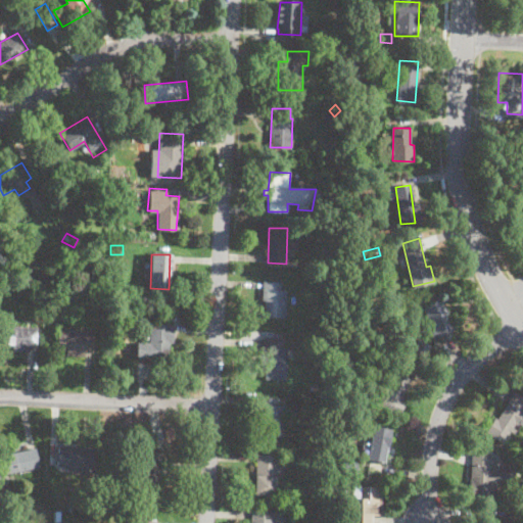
[(34,274),(33,288),(24,288),(24,274),(34,274)]
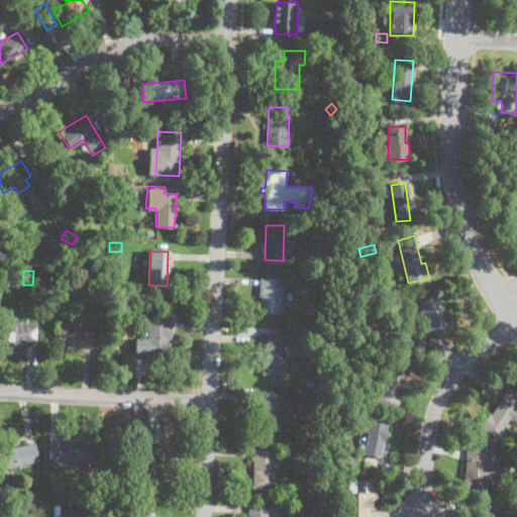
[(317,277),(316,285),(309,284),(310,277),(317,277)]
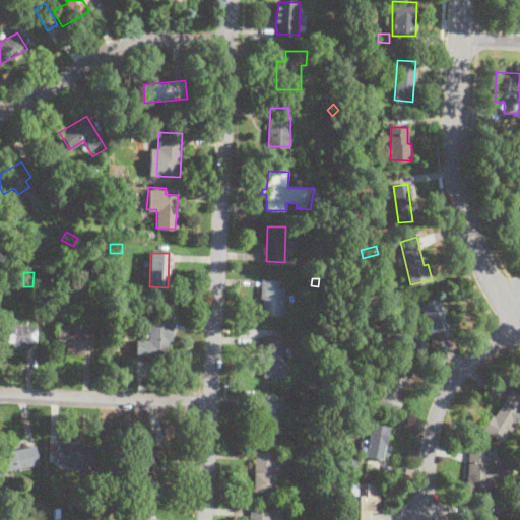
[(285,287),(284,315),(262,315),(261,279),(279,280),(279,287),(285,287)]
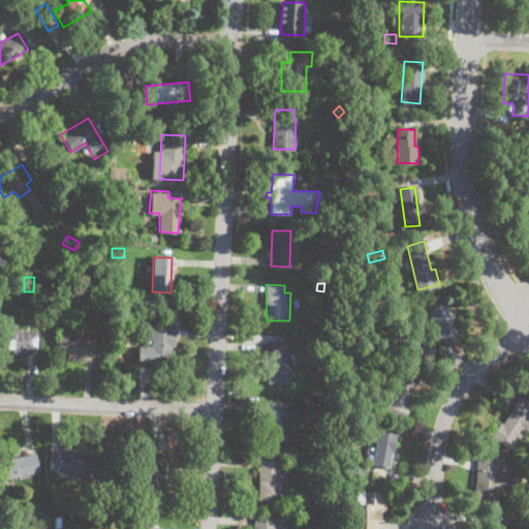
[(456,329),(436,340),(428,327),(434,323),(427,311),(441,303),(456,329)]
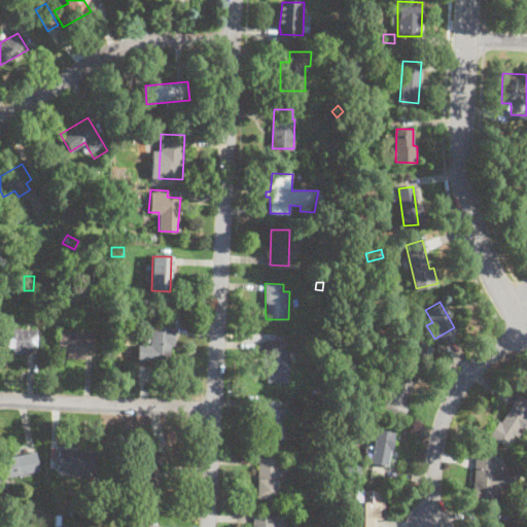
[(170,360),(149,359),(151,326),(172,327),(170,360)]
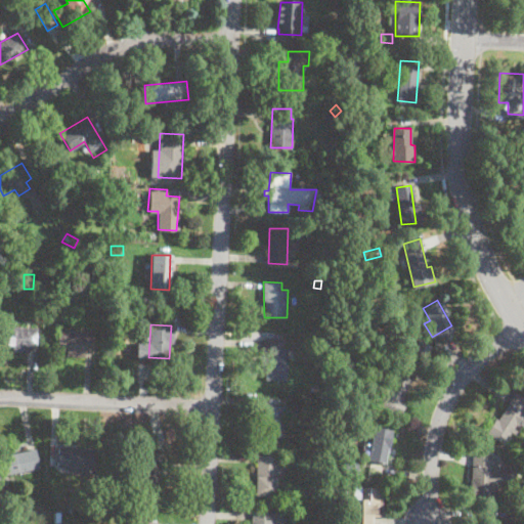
[(0,328),(38,328),(37,348),(30,348),(30,352),(13,351),(13,347),(0,346),(0,328)]
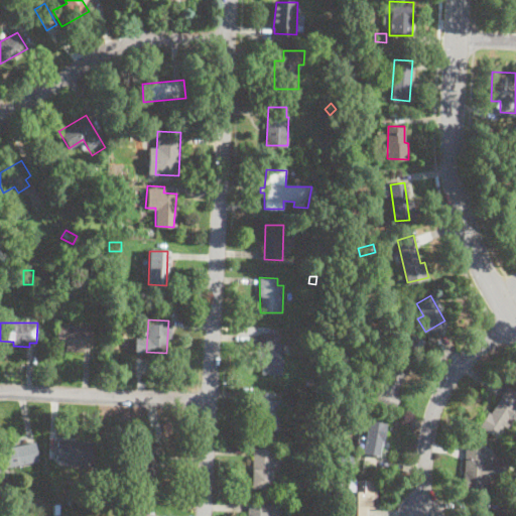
[(87,347),(82,347),(82,351),(67,351),(67,347),(56,347),(57,327),(88,328),(87,347)]
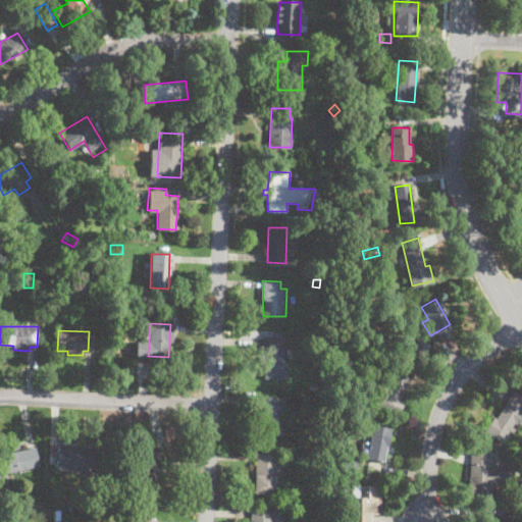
[(285,378),(264,378),(264,368),(261,368),(262,336),(282,337),(282,346),(286,346),(285,378)]
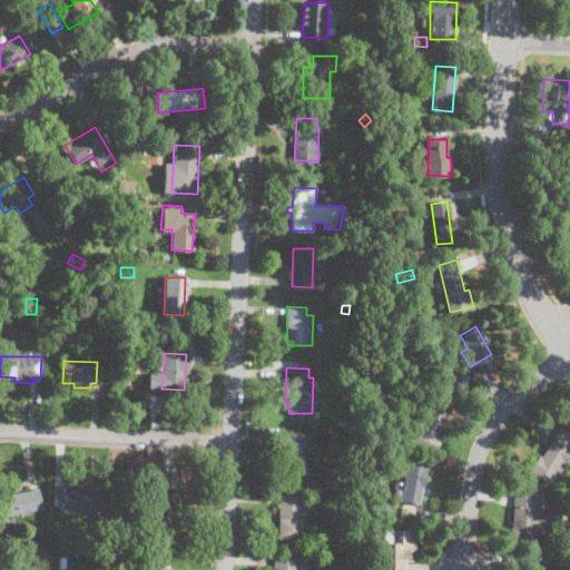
[(464,385),(451,377),(457,369),(470,377),(464,385)]
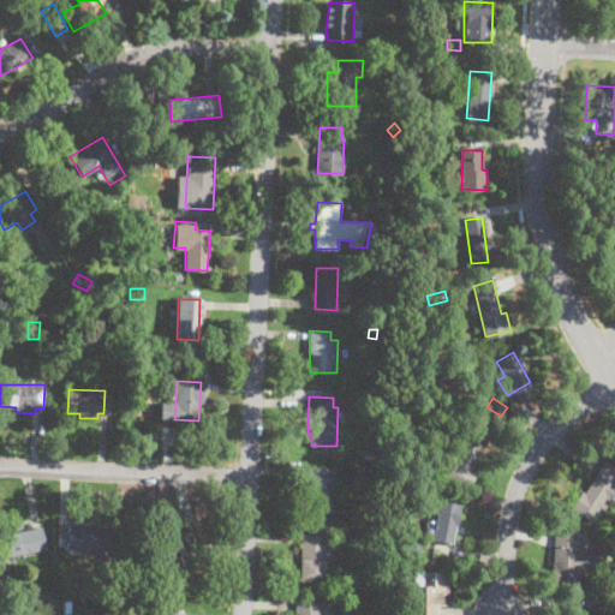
[(483,446),(470,487),(434,472),(447,439),(464,446),(466,439),(483,446)]
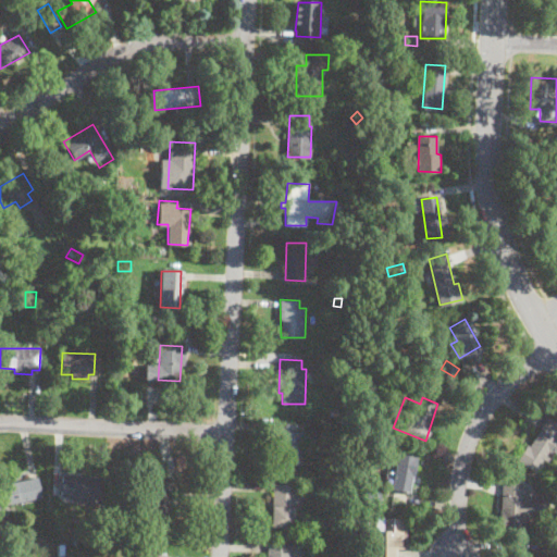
[(304,432),(301,465),(279,463),(279,455),(275,454),(276,424),(299,423),(298,432),(304,432)]
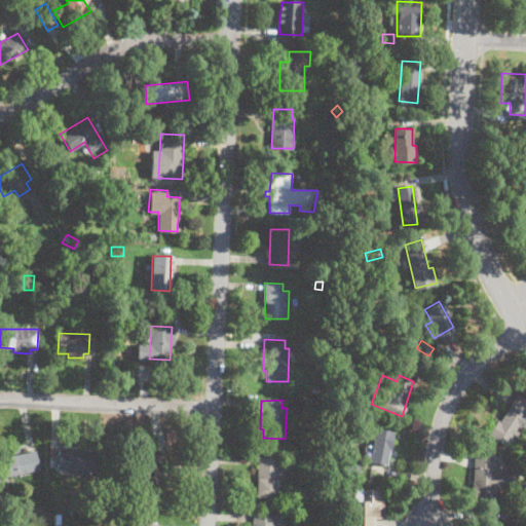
[(525,408),(525,410),(505,445),(492,437),(513,401),(525,408)]
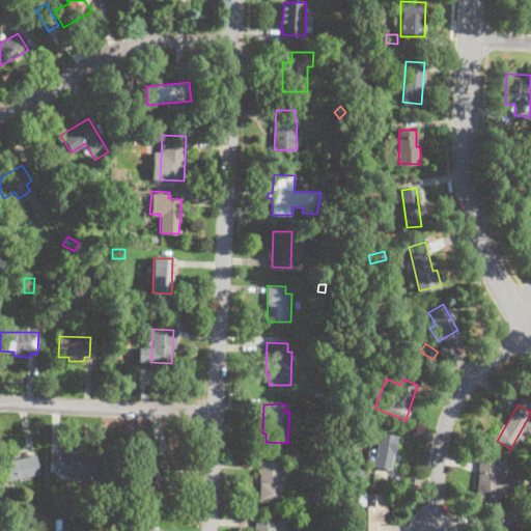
[(319,409),(319,417),(310,416),(310,409),(319,409)]
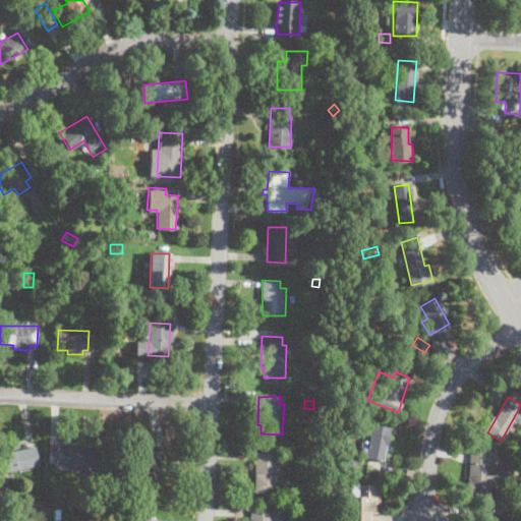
[(388,432),(384,461),(366,458),(370,429),(388,432)]
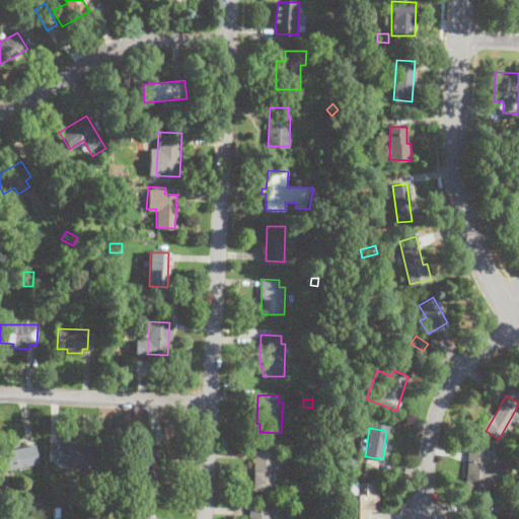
[(93,444),(92,468),(80,468),(81,463),(58,462),(59,443),(93,444)]
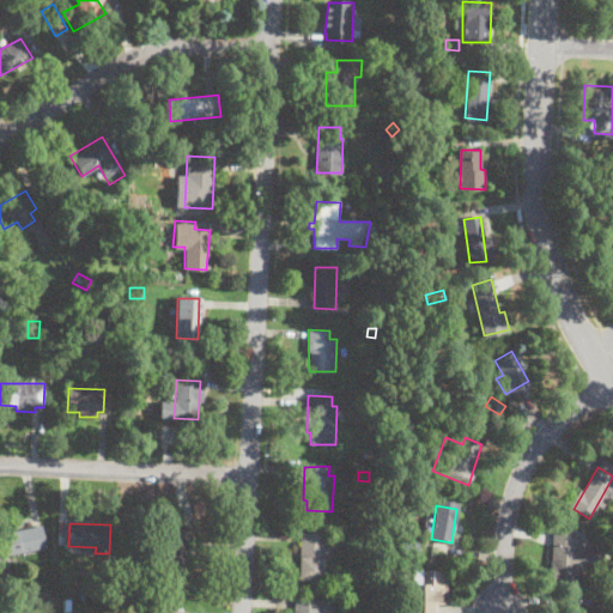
[(47,547),(4,556),(0,539),(0,533),(43,526),(47,547)]
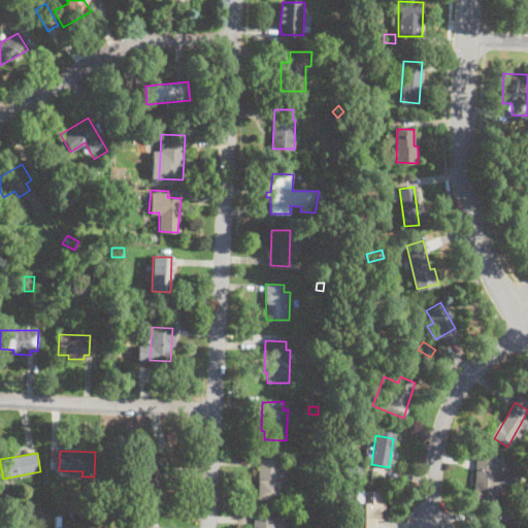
[(285,459),(284,465),(281,465),(279,487),(276,487),(275,499),(255,499),(259,458),(285,459)]
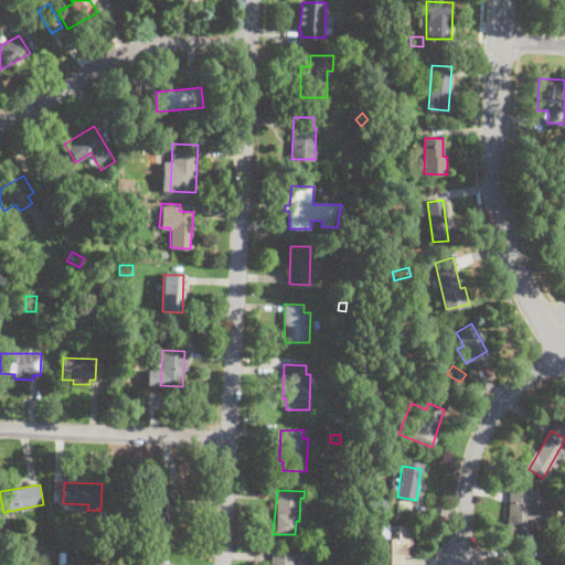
[(176,531),(155,530),(156,513),(150,512),(151,504),(155,505),(156,494),(177,496),(176,531)]
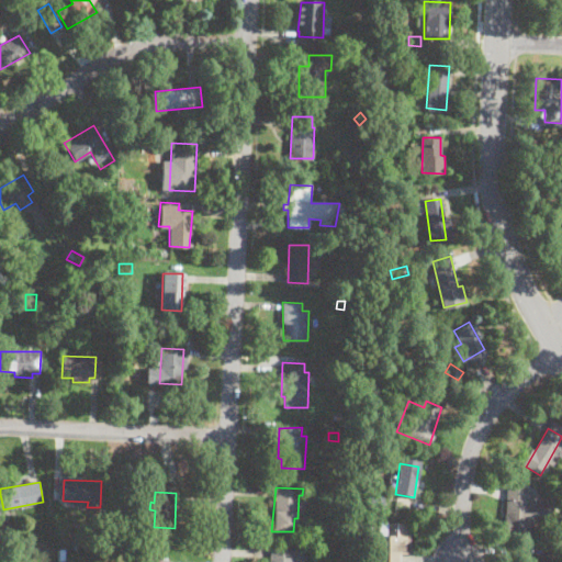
[(383,508),(367,506),(369,493),(385,495),(383,508)]
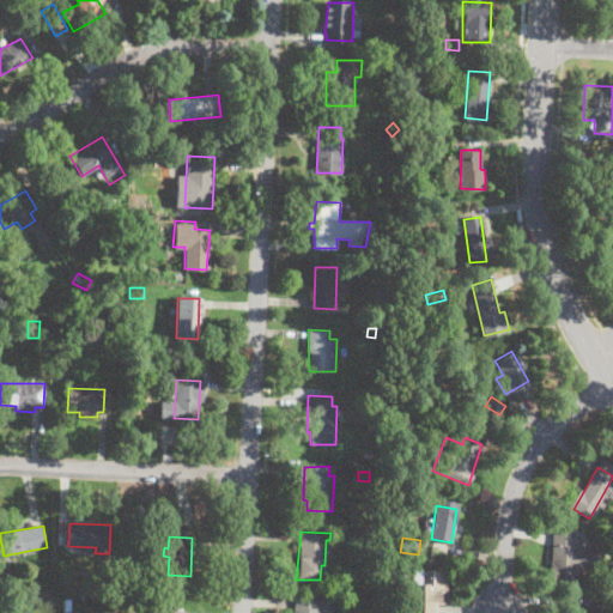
[(576,582),(553,583),(552,546),(574,545),(576,582)]
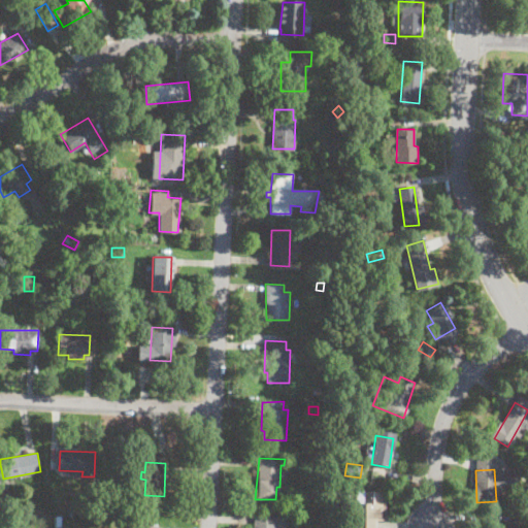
[(386,488),(386,518),(377,520),(376,527),(355,527),(355,501),(363,502),(363,488),(386,488)]
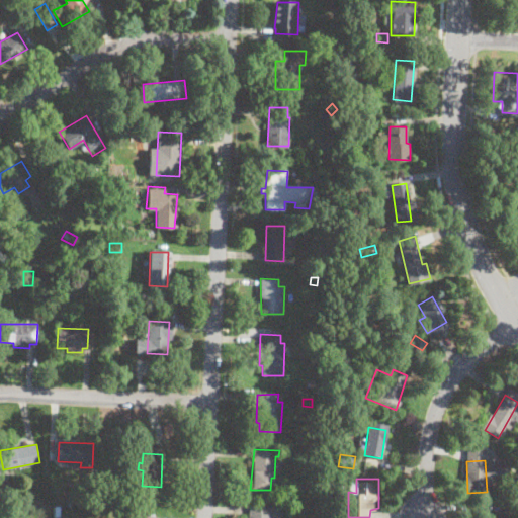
[(117,486),(117,498),(109,498),(109,485),(117,486)]
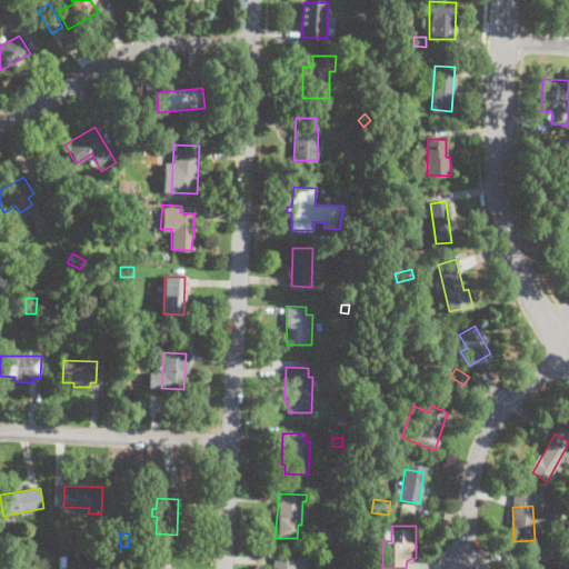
[(273,568),(273,558),(307,559),(307,568),(273,568)]
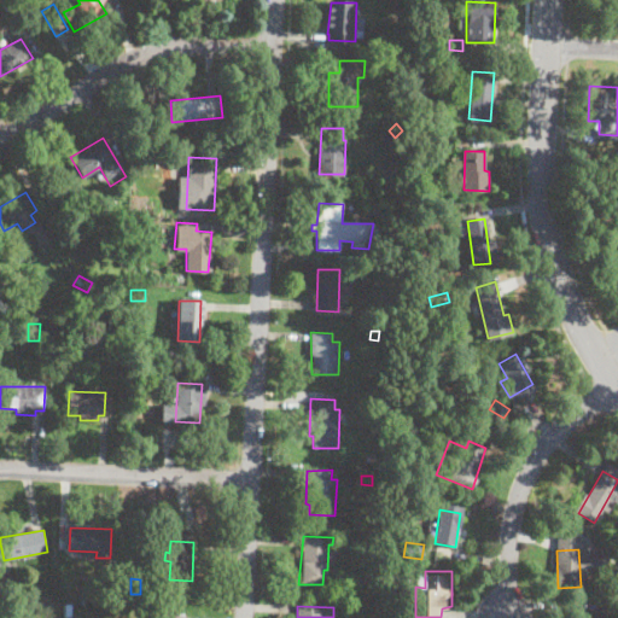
[(613,617),(590,617),(595,607),(614,616),(613,617)]
